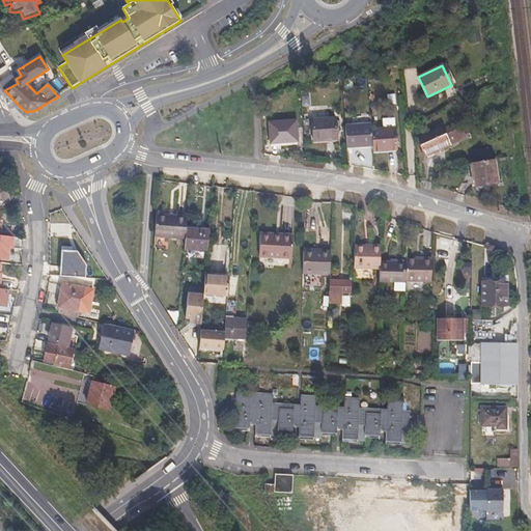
[(311,121),(313,141),(336,139),(334,119),(311,121)]
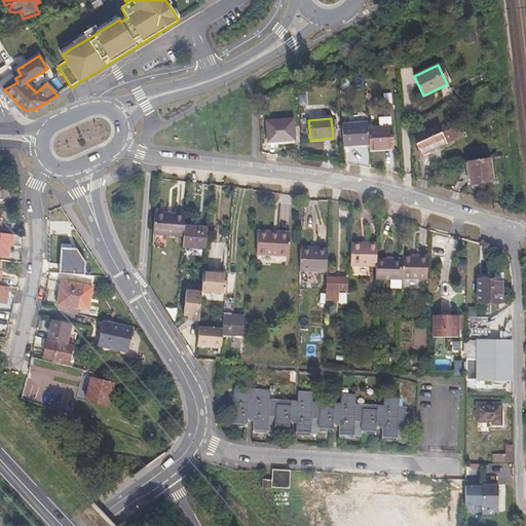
[(266,123),(266,144),(293,143),(292,121),(266,123)]
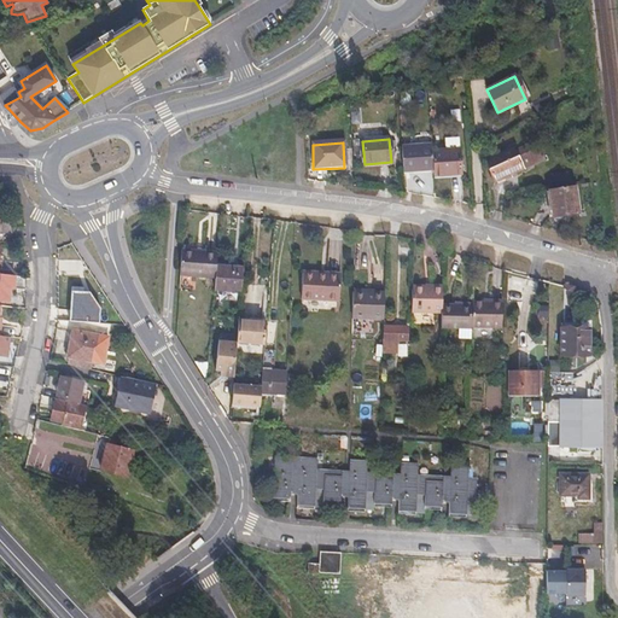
[(402,149),(404,173),(435,170),(433,155),(432,150),(432,145),(402,149)]
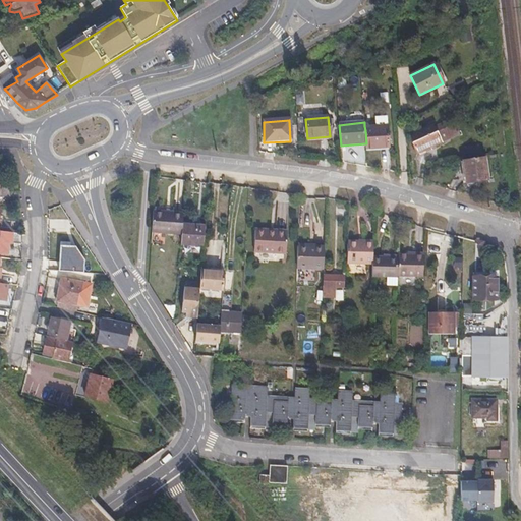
[(365,130),(366,143),(366,148),(389,146),(386,124),(364,126),(365,130)]
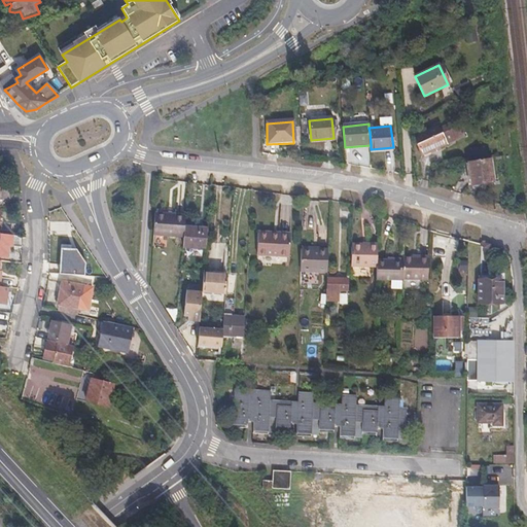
[(418,145),(422,154),(423,154),(425,156),(431,154),(430,151),(447,144),(445,138),(453,135),(451,130),(431,138),(423,142),(418,145)]
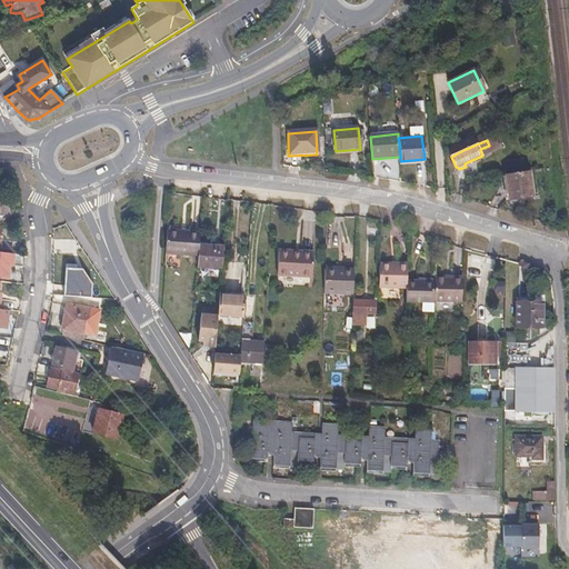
[(507,173),(510,198),(533,196),(530,170),(507,173)]
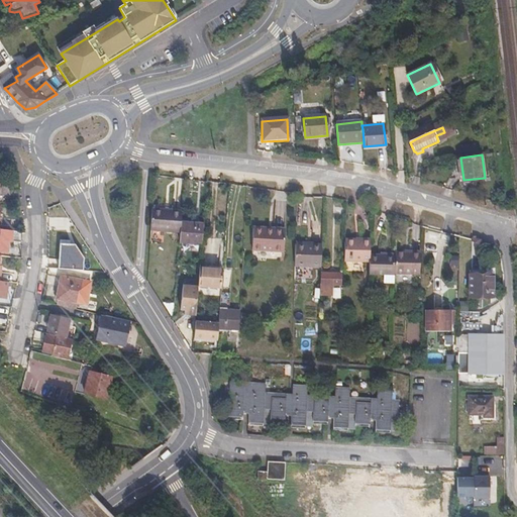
[(154,206),(152,228),(182,231),(183,221),(183,214),(175,213),(175,217),(160,216),(161,207),(154,206)]
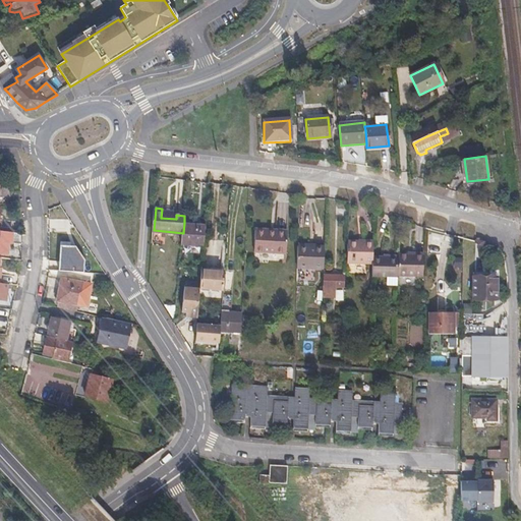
[(162,209),(161,218),(176,219),(176,215),(184,216),(184,211),(162,209)]
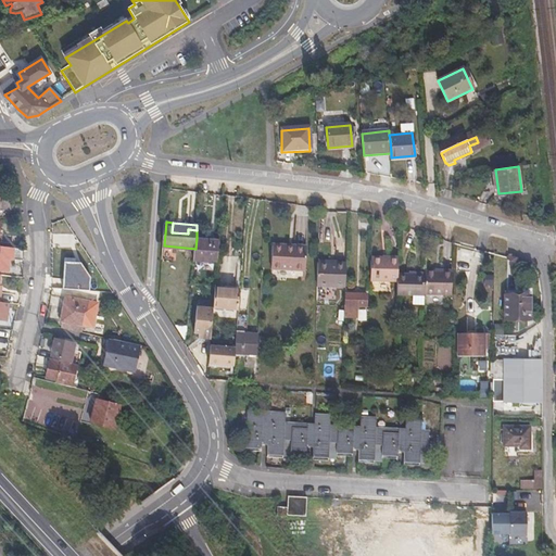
[(196,249),(194,260),(218,263),(219,240),(197,238),(196,249)]
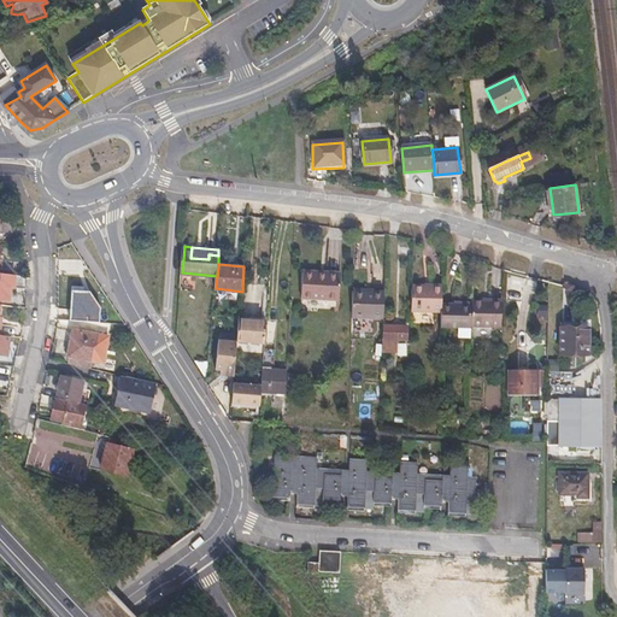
[(305,271),(303,299),(340,300),(341,276),(318,275),(318,274),(317,271),(305,271)]
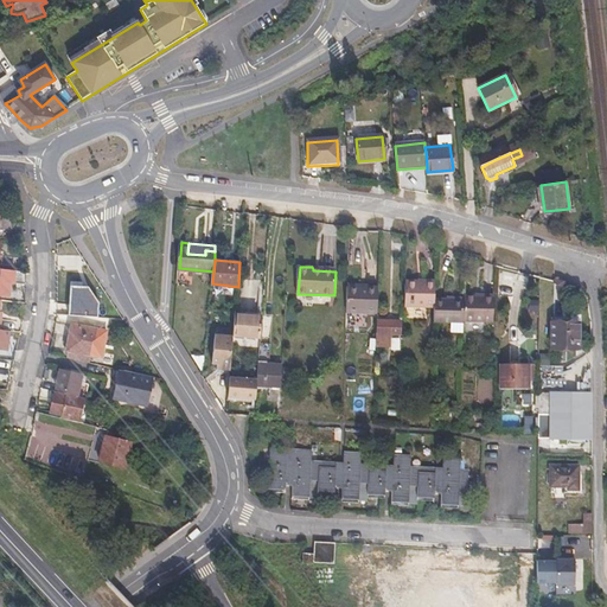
[(0,292),(8,294),(11,282),(25,283),(26,272),(0,268),(0,292)]
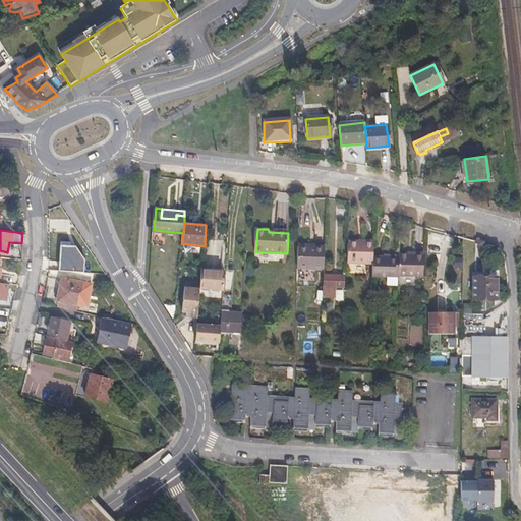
[(350,238),(349,259),(375,261),(375,253),(375,238),(350,238)]
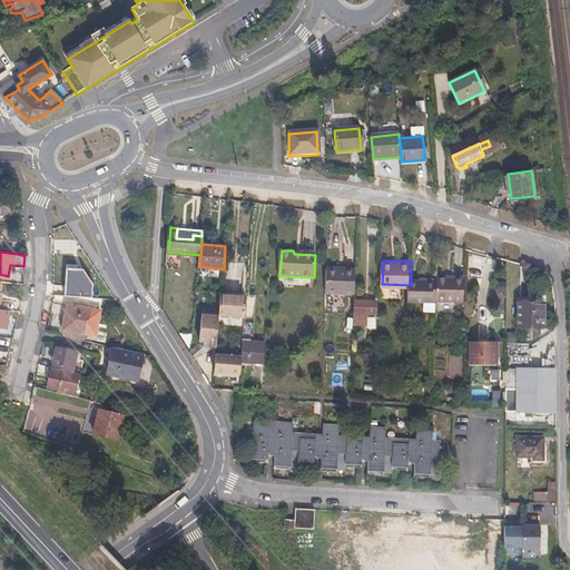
[(82,269),(66,268),(64,295),(91,297),(92,284),(82,269)]
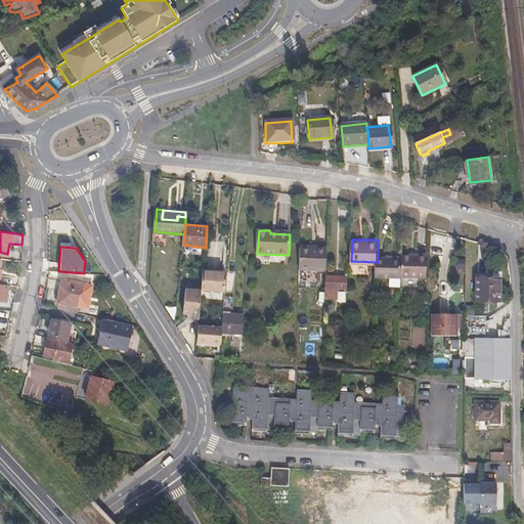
[(302,248),(301,271),(326,271),(328,249),(302,248)]
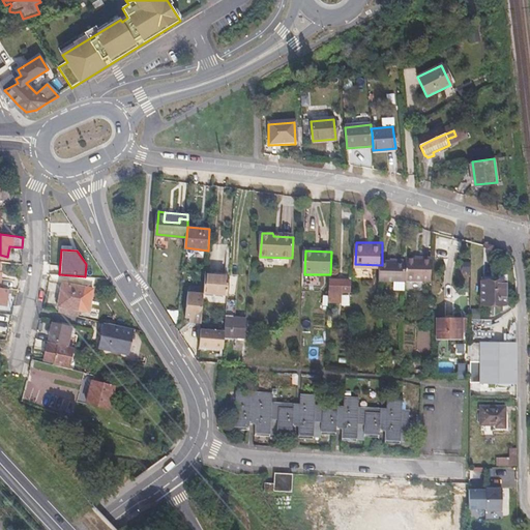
[(409,259),(408,277),(433,277),(434,255),(424,255),(424,257),(419,257),(409,257),(409,259)]
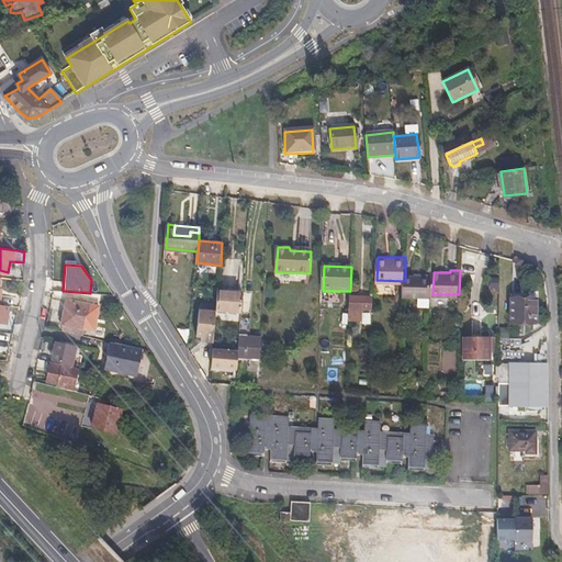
[(405,281),(404,295),(433,296),(433,294),(434,274),(405,273),(405,281)]
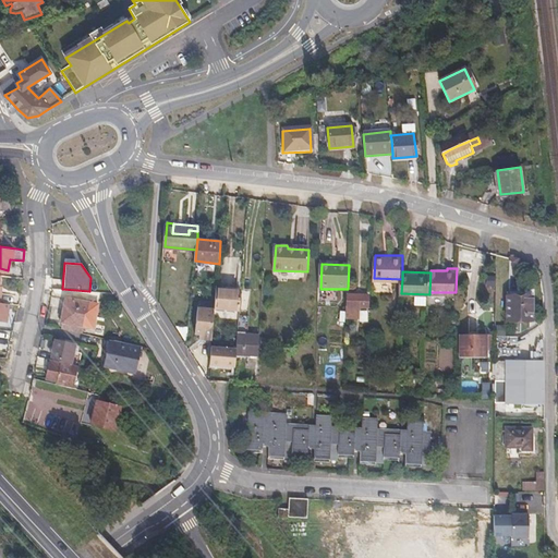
[(217,283),(216,304),(239,305),(241,286),(217,283)]
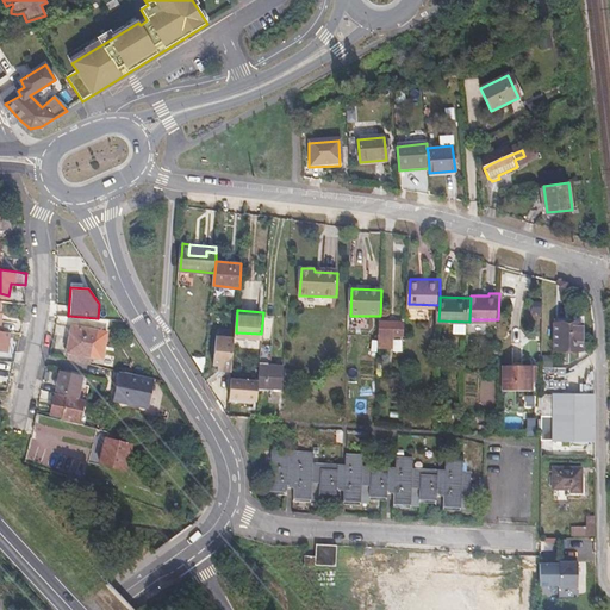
[(559,317),(558,348),(585,348),(586,323),(574,322),(574,317),(559,317)]
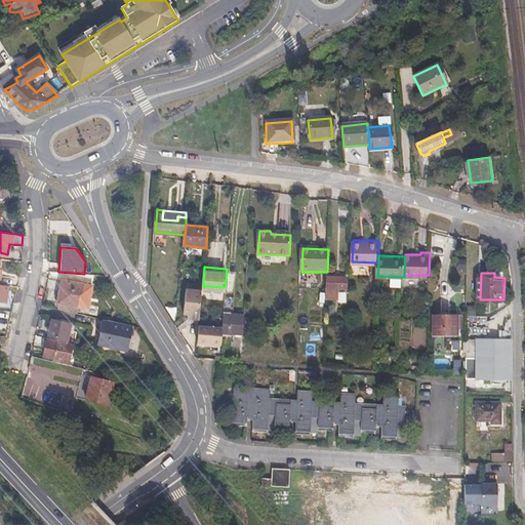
[(330,278),(329,298),(338,298),(339,289),(349,289),(349,278),(330,278)]
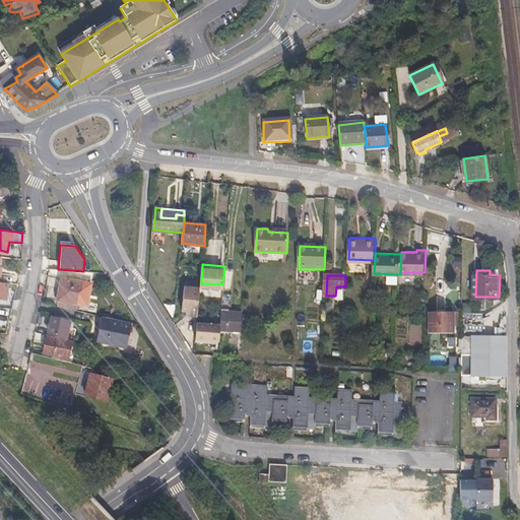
[(61,288),(58,308),(79,311),(80,304),(78,304),(82,280),(61,277),(60,288),(61,288)]
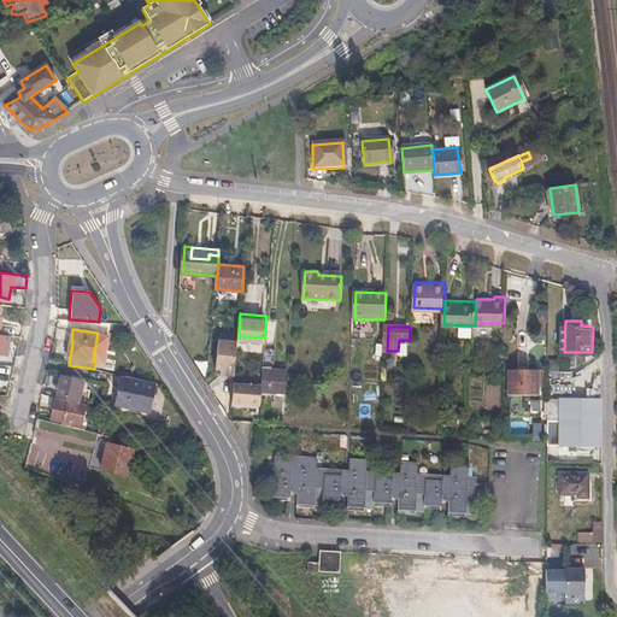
[(263,363),(260,388),(288,391),(289,369),(272,368),(272,364),(263,363)]
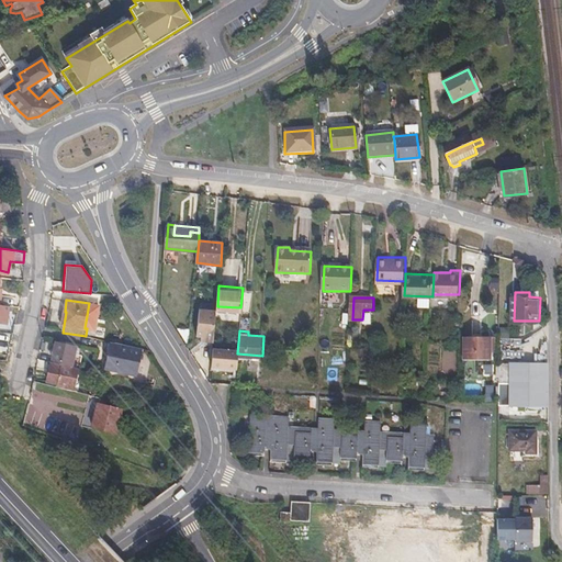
[(467,336),(465,357),(492,357),(492,350),(493,337),(484,336),(480,334),(475,336),(467,336)]
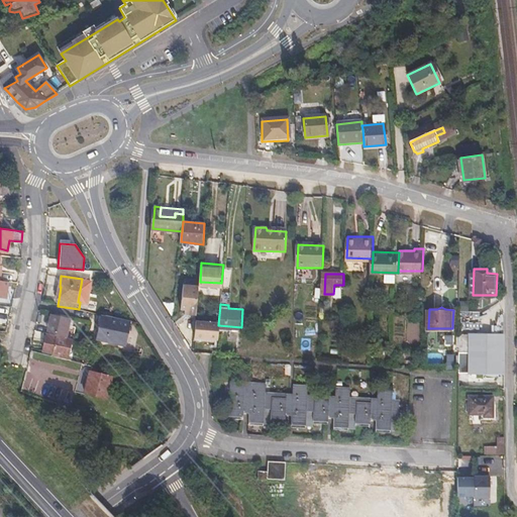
[(53,315),(48,331),(54,332),(53,335),(68,339),(71,319),(53,315)]
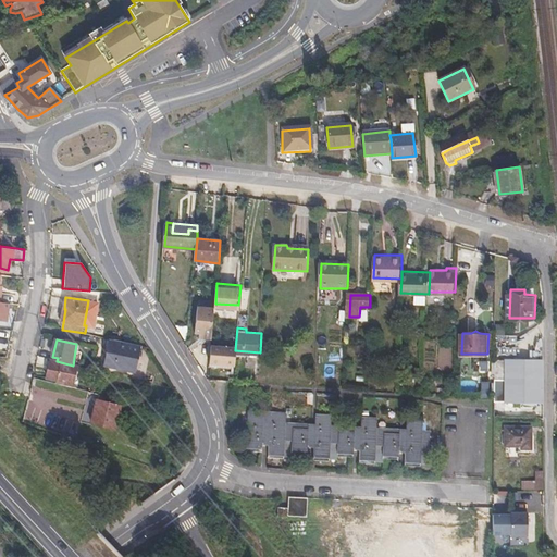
[(112,339),(106,367),(137,373),(144,347),(112,339)]
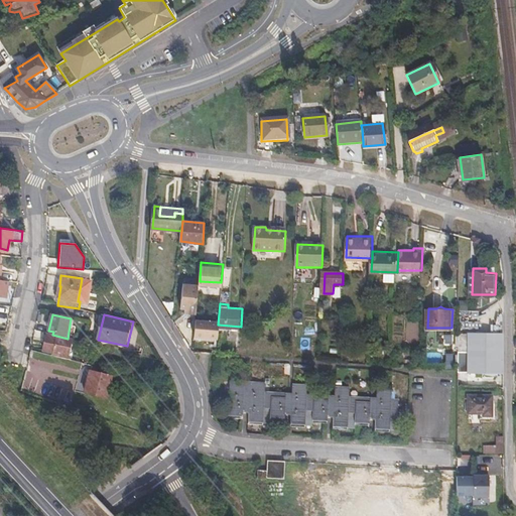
[(471,332),(470,371),(505,371),(506,341),(495,341),(495,332),(471,332)]
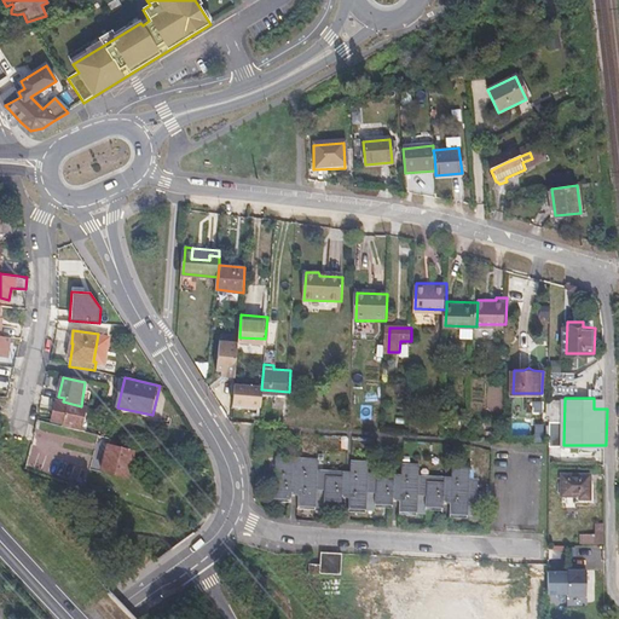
[(594,398),(594,409),(607,409),(607,398),(594,398)]
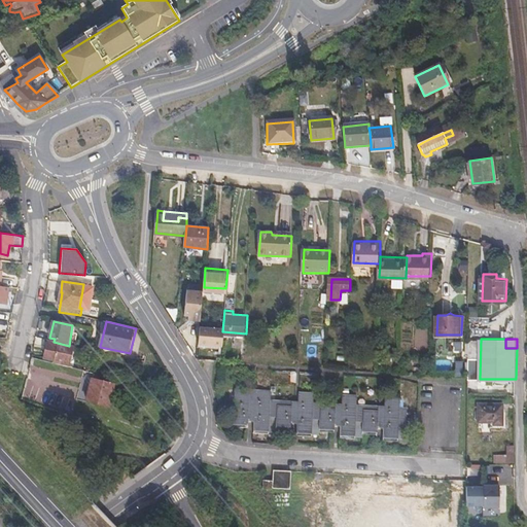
[(45,357),(56,359),(55,362),(70,365),(73,347),(69,346),(54,342),(54,344),(48,343),(45,357)]
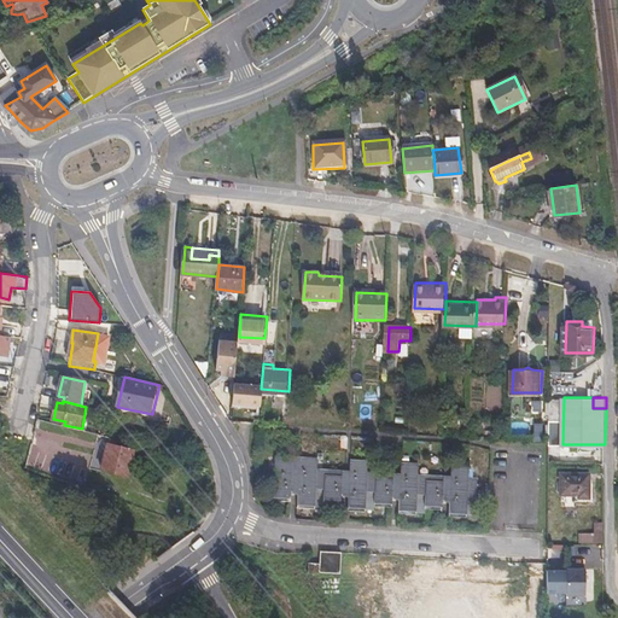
[(106,441),(100,468),(126,474),(133,445),(106,441)]
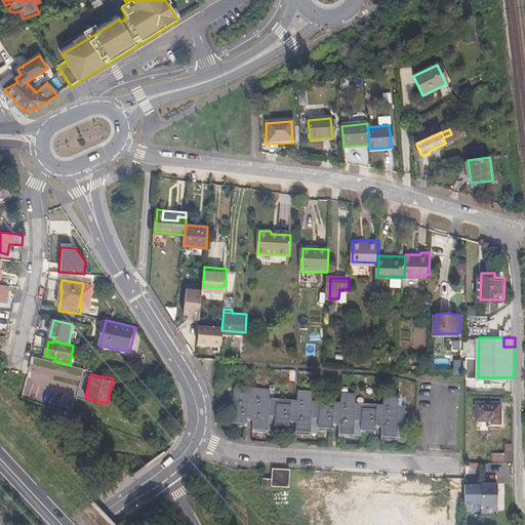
[(234,385),(232,418),(240,419),(241,398),(242,385),(234,385)]
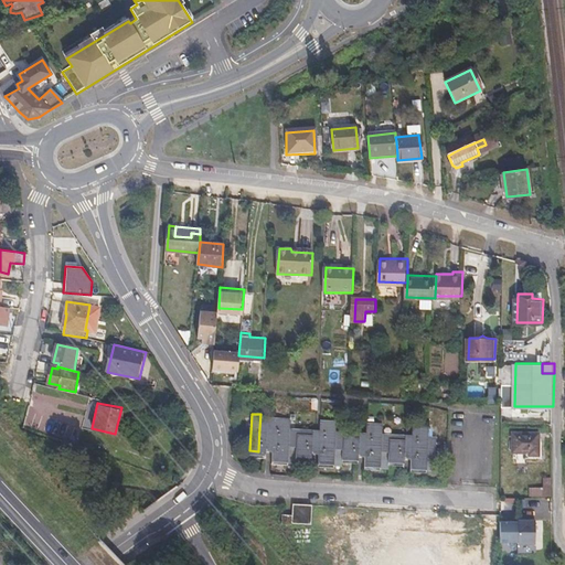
[(259,428),(258,451),(265,451),(266,447),(275,447),(275,458),(297,459),(297,454),(313,455),(313,450),(319,450),(320,428),(291,426),(292,416),(260,414),(259,428)]
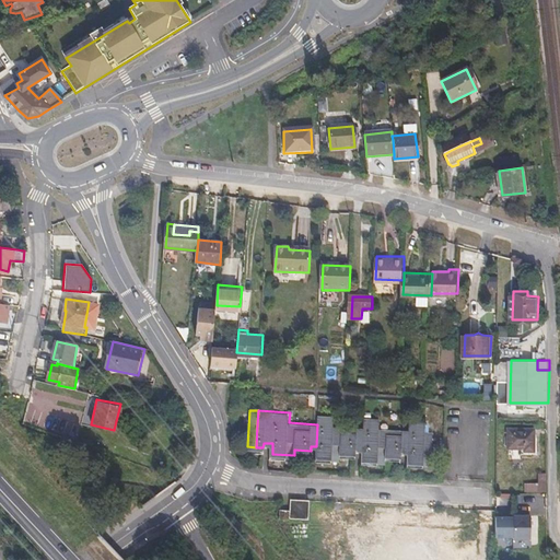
[(317,424),(316,446),(317,446),(317,457),(341,459),(341,453),(343,453),(343,436),(343,427),(337,426),(337,416),(321,415),(319,424),(317,424)]
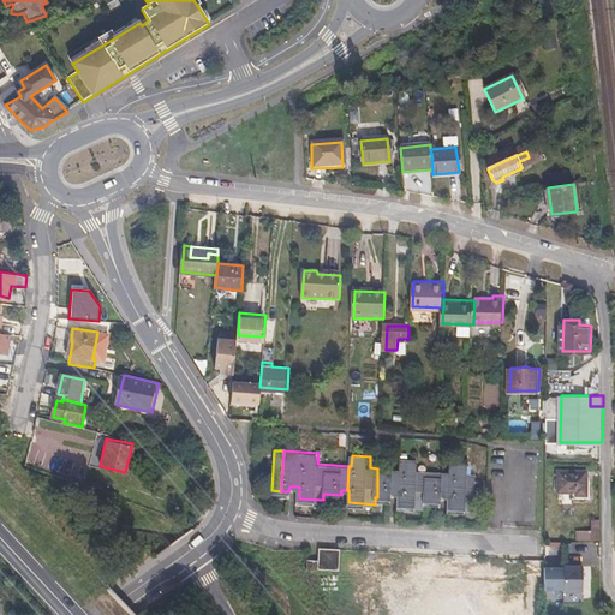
[(377,479),(377,497),(390,499),(392,493),(399,494),(399,506),(407,506),(408,459),(402,458),(402,470),(377,469),(377,479)]
